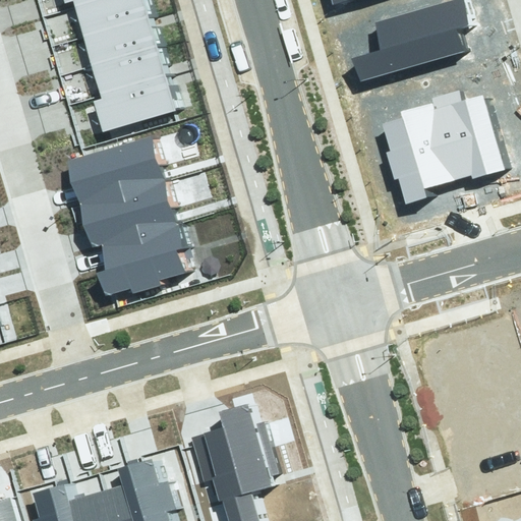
[(74,0),(73,0),(82,33),(151,13),(147,0),(74,0)]
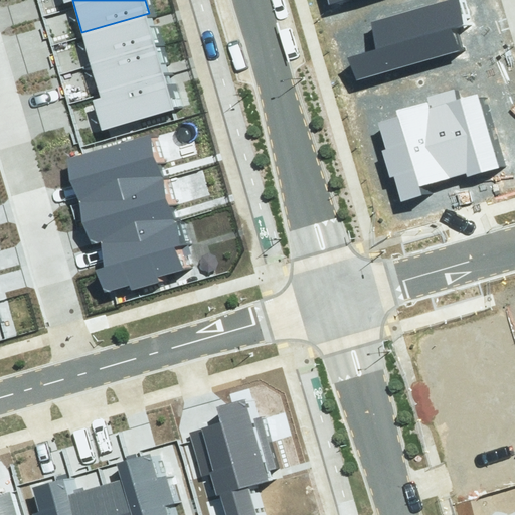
[(354,61),(358,77),(461,50),(456,31),(467,28),(459,0),(455,0),(375,21),(384,53),(354,61)]
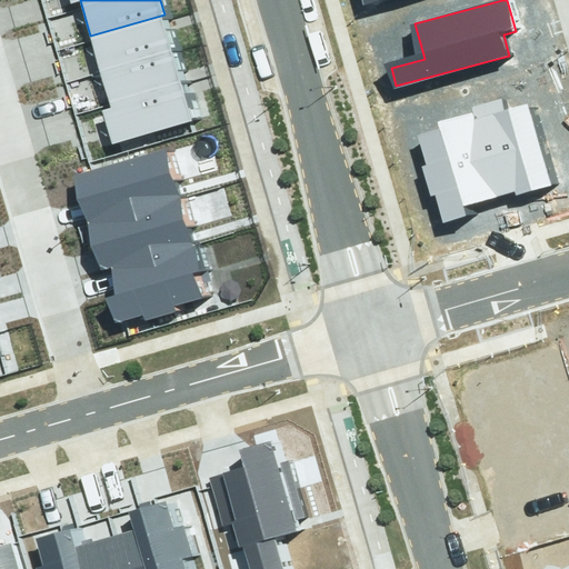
[(90,36),(100,71),(175,49),(165,15),(90,36)]
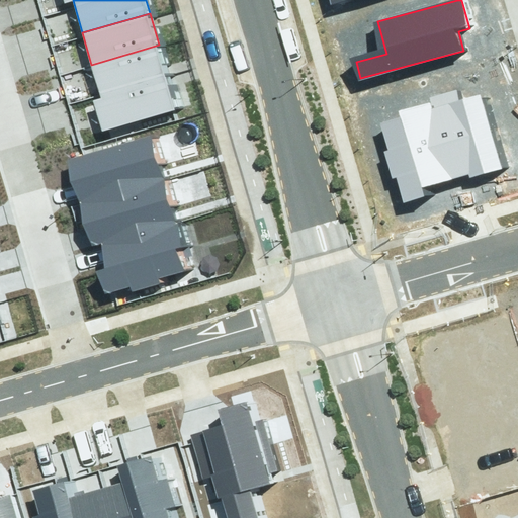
[(91,65),(101,96),(169,77),(159,45),(91,65)]
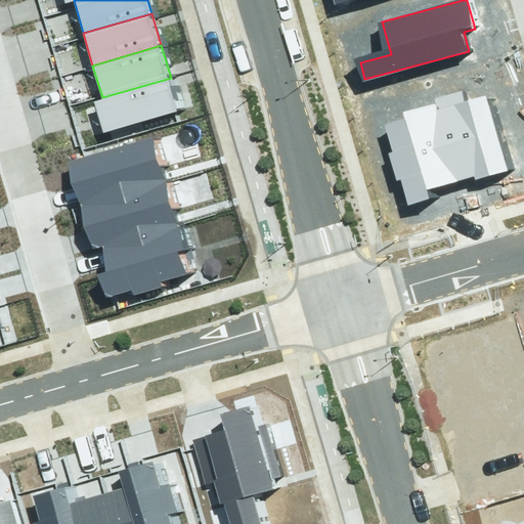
[(94,99),(104,132),(180,110),(171,78),(102,97),(94,99)]
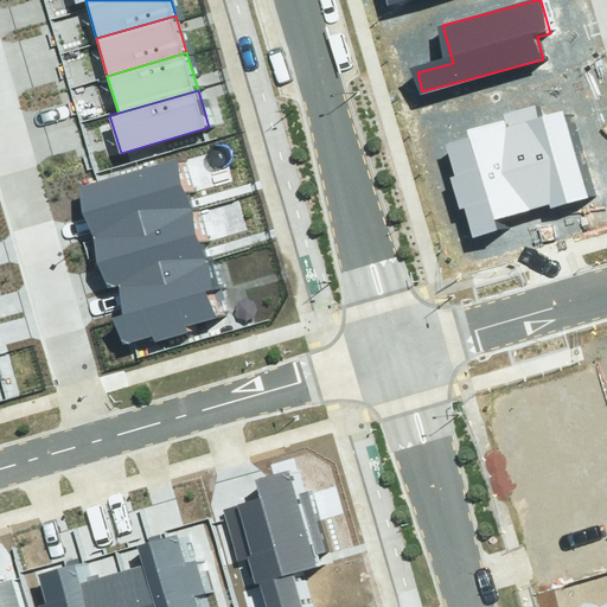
[(504,122),(529,213),(588,198),(564,109),(540,115),(537,104),(502,114),(504,122)]
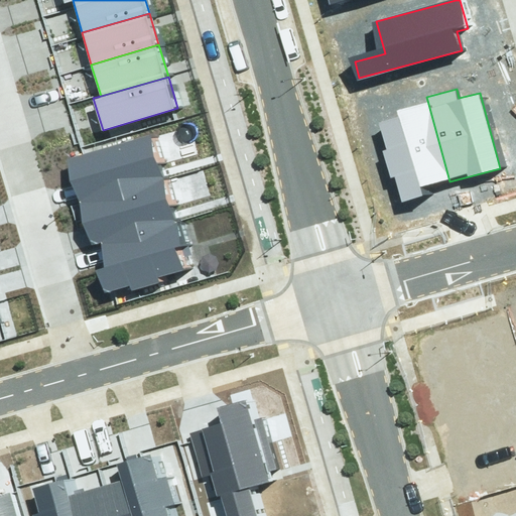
[(393,176),(400,201),(424,194),(423,188),(449,181),(428,104),(400,112),(402,118),(379,124),(386,148),(381,149),(389,177),(393,176)]
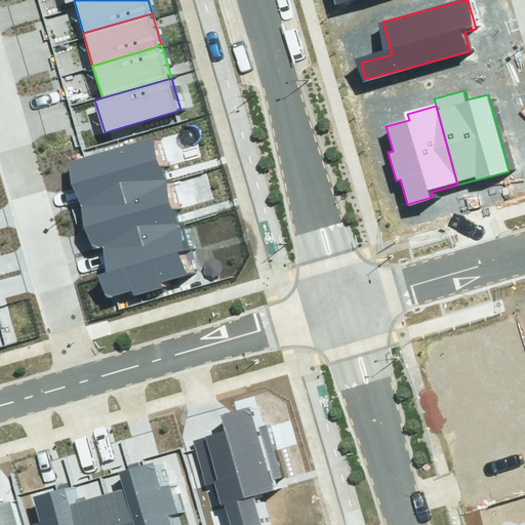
[(68,162),(80,209),(165,187),(152,139),(68,162)]
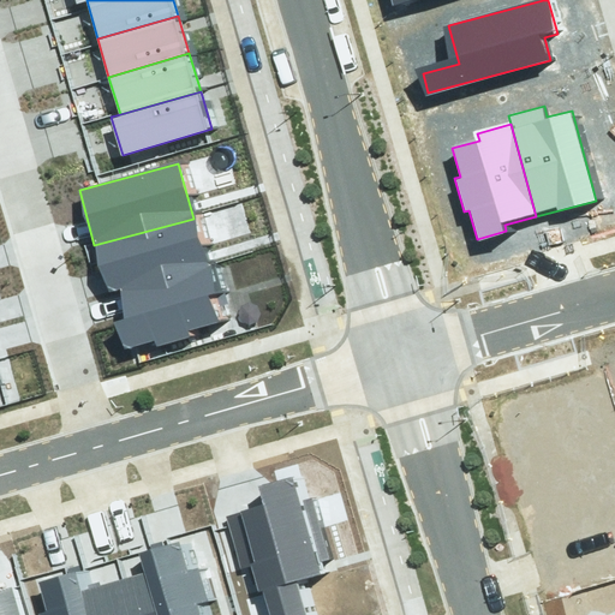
[(94,245),(108,299),(120,297),(208,273),(193,219),(94,245)]
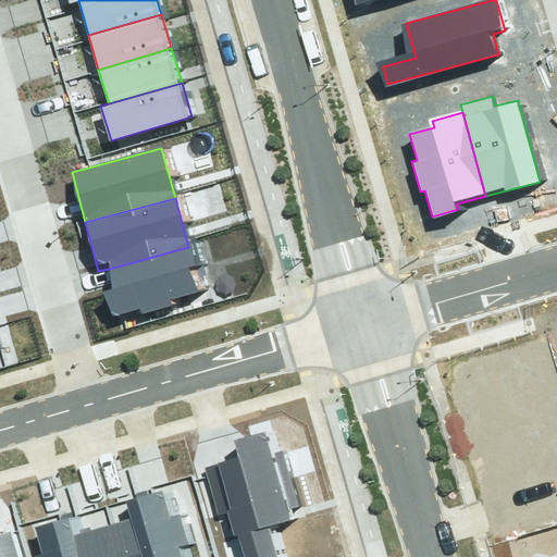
[(103,292),(111,317),(140,309),(141,313),(173,305),(171,299),(195,293),(188,269),(194,267),(188,247),(109,269),(114,289),(103,292)]
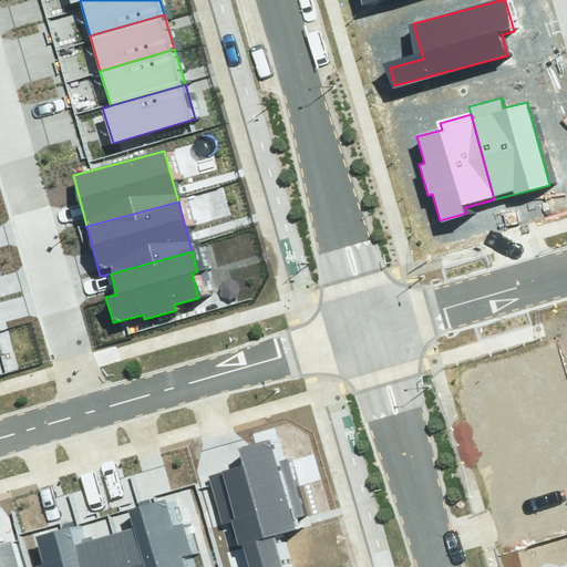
[(212,477),(224,522),(238,517),(251,566),(280,566),(272,536),(299,529),(298,523),(309,519),(291,457),(278,461),(271,436),(235,446),(241,468),(212,477)]
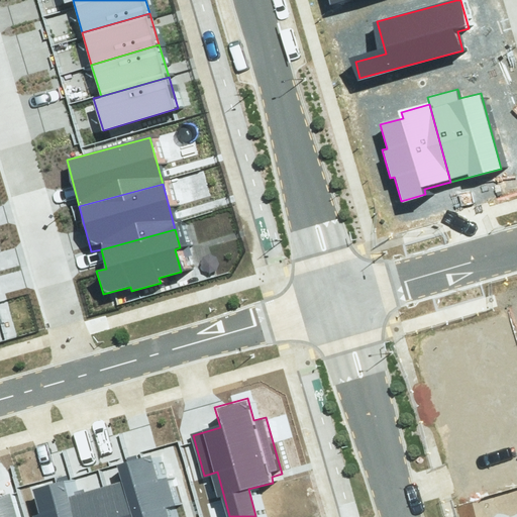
[(119,463),(124,484),(133,516),(171,516),(169,509),(175,508),(166,476),(159,478),(152,454),(119,463)]
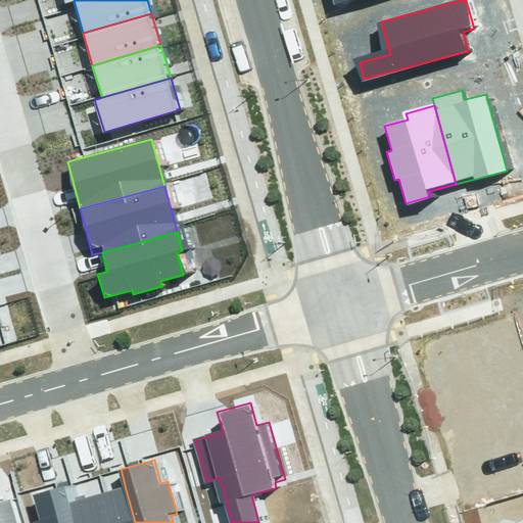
[(75,522),(69,506),(64,485),(32,494),(40,520),(31,522),(75,522)]
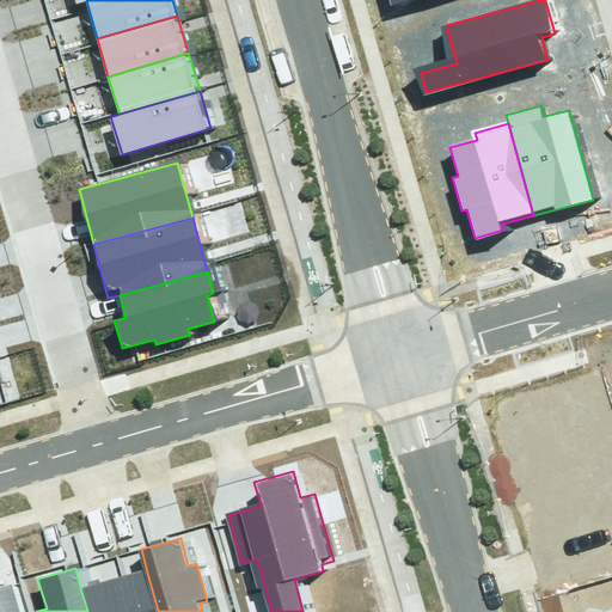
[(127,611),(158,611),(147,573),(118,581),(127,611)]
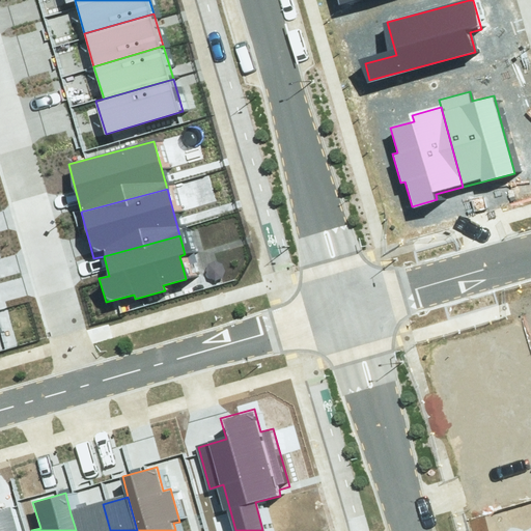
[(76,530),(110,530),(103,504),(71,513),(76,530)]
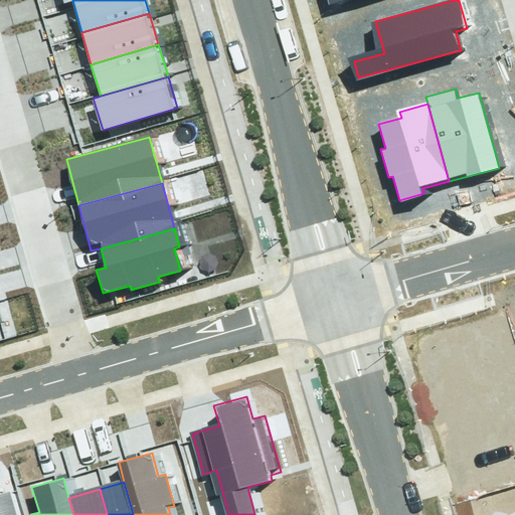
[(0,514),(18,514),(12,492),(0,495),(0,514)]
